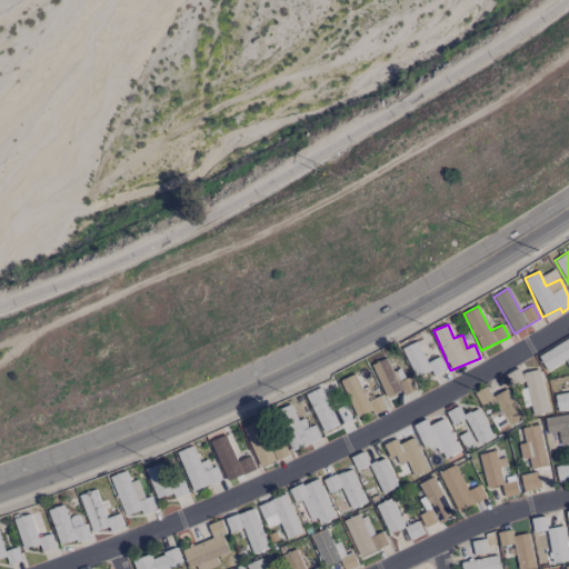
[(568,338),(538,355),(547,371),(566,361),(568,368),(568,338)]
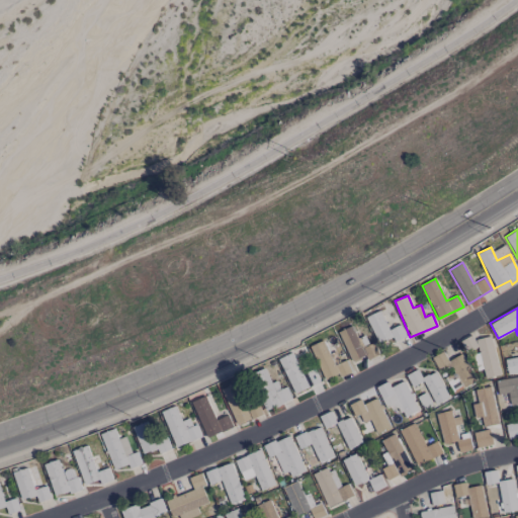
[(406,337),(401,325),(387,330),(380,311),(368,316),(378,343),(393,337),(394,341),(406,337)]
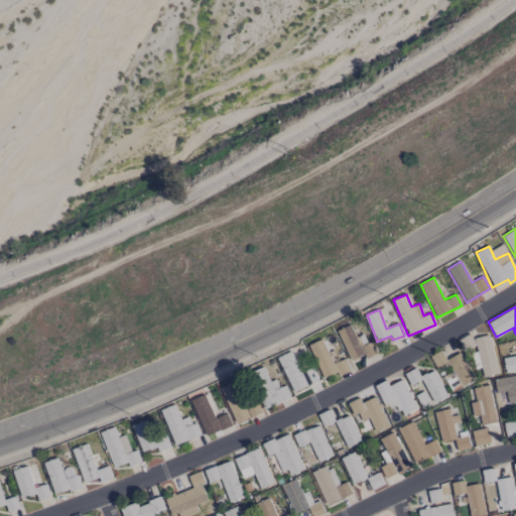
[(363,334),(356,338),(350,325),(337,331),(351,361),(364,355),(367,359),(378,353),(372,341),(367,343),(363,334)]
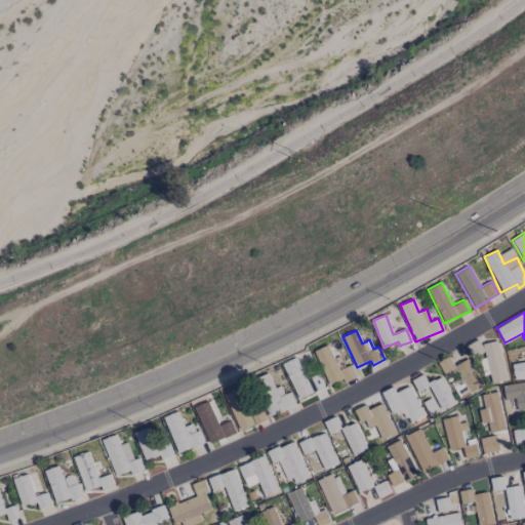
[(498,340),(479,345),(479,341),(468,344),(471,359),(481,358),(483,371),(488,370),(491,382),(506,379),(498,340)]
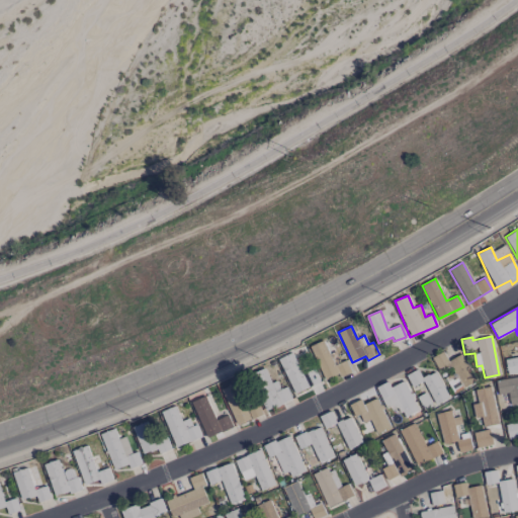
[(324,380),(338,373),(340,376),(351,372),(346,360),(340,362),(335,351),(329,353),(323,340),(310,346),(324,380)]
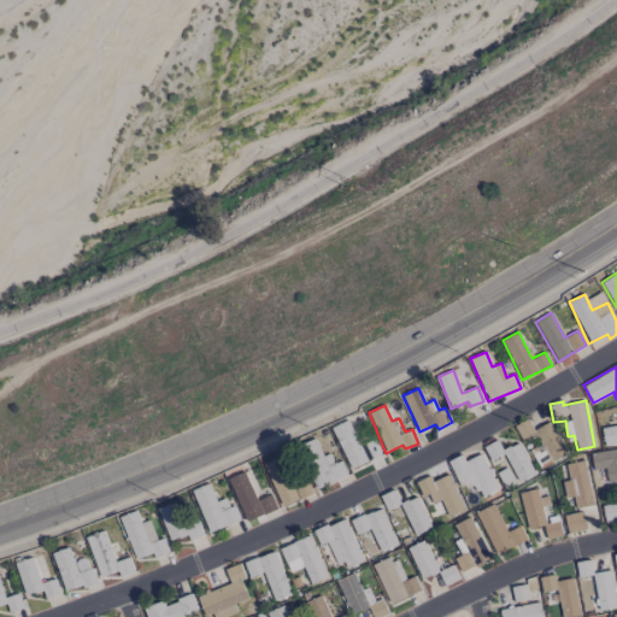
[(351,470),(380,456),(366,430),(365,430),(358,415),(330,429),(351,470)]
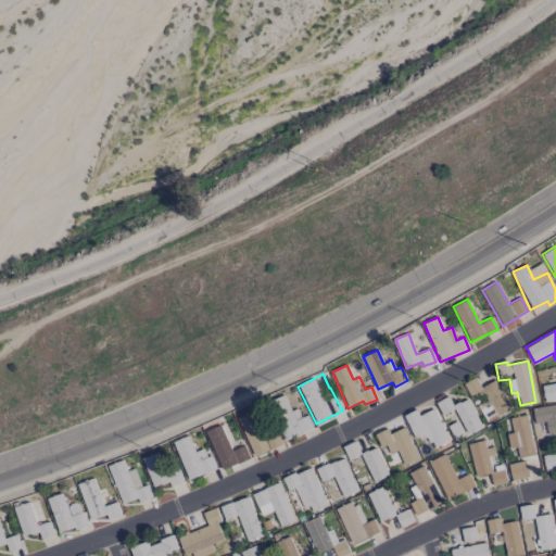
[(481,388),(476,378),(464,384),(474,403),(476,401),(487,422),(512,409),(495,379),(481,388)]
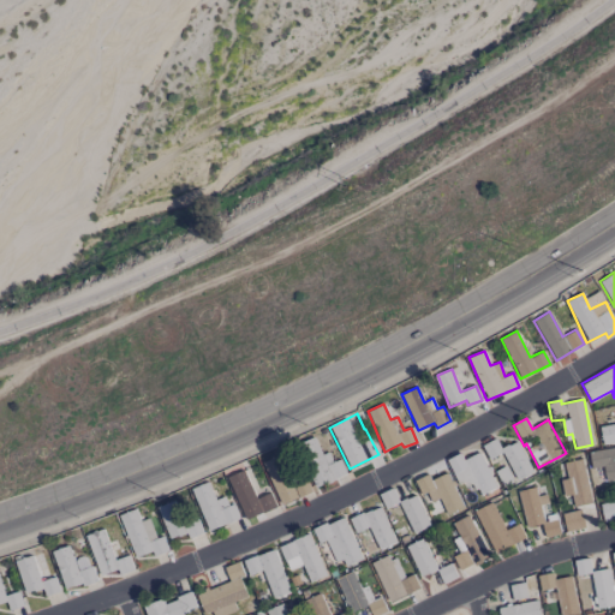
[(603,446),(614,442),(614,423),(599,427),(603,446)]
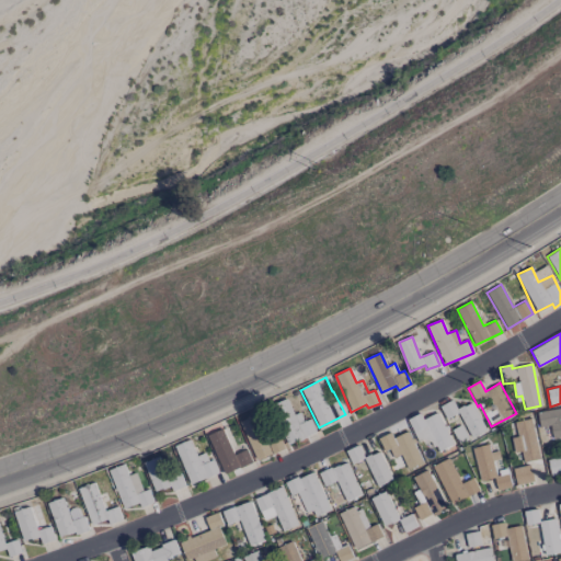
[(316,432),(310,419),(305,422),(300,412),(294,414),(287,399),(272,405),(289,444),(316,432)]
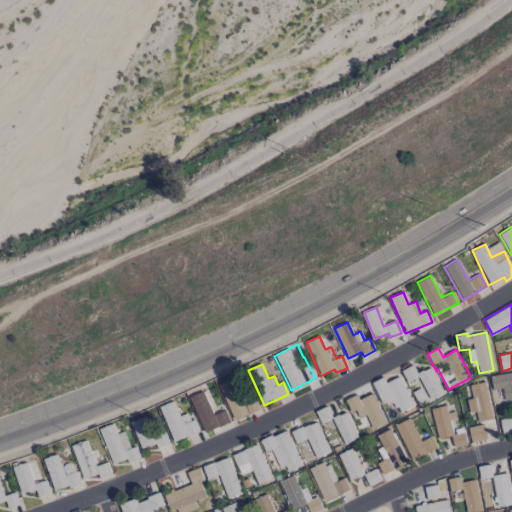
[(418,405),(443,394),(431,367),(416,373),(413,365),(402,370),(418,405)]
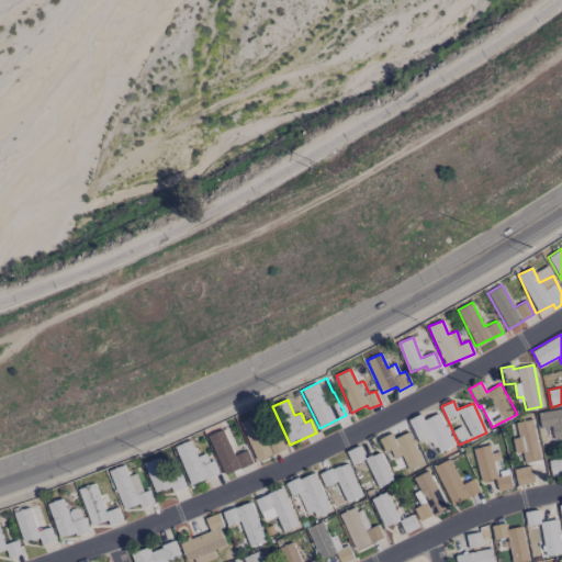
[(561,408),(538,413),(540,428),(551,426),(553,438),(561,436),(561,408)]
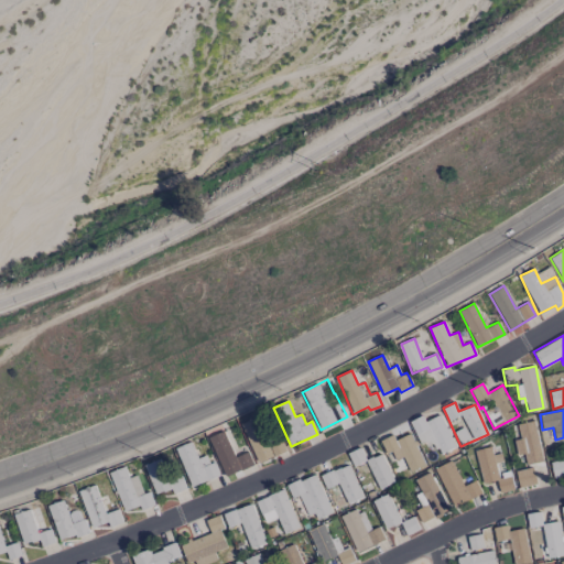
[(258,464),(281,453),(262,411),(239,422),(258,464)]
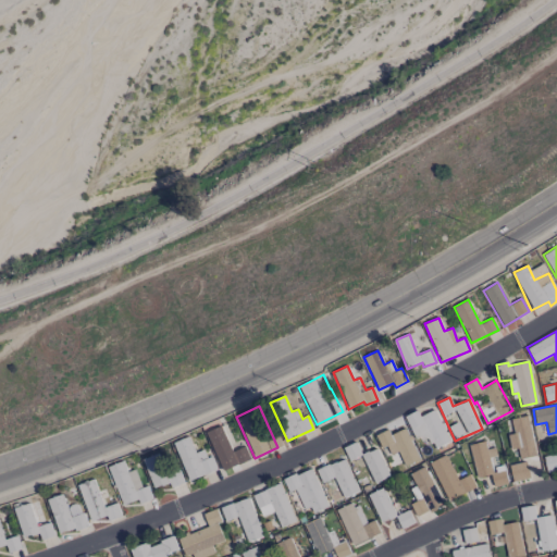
[(434,448),(450,441),(434,409),(420,417),(417,410),(404,417),(416,440),(426,434),(434,448)]
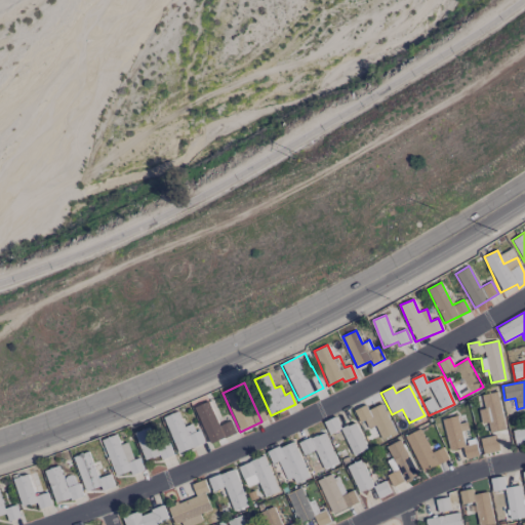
[(490,433),(506,430),(496,391),(475,397),(482,423),(488,422),(490,433)]
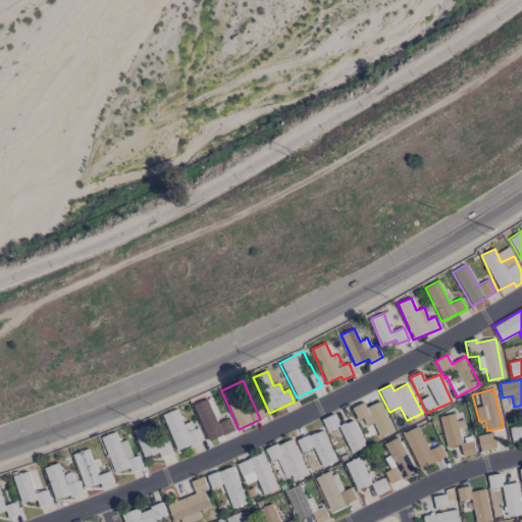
[(393,430),(380,401),(365,407),(364,403),(352,408),(364,438),(377,432),(378,436),(393,430)]
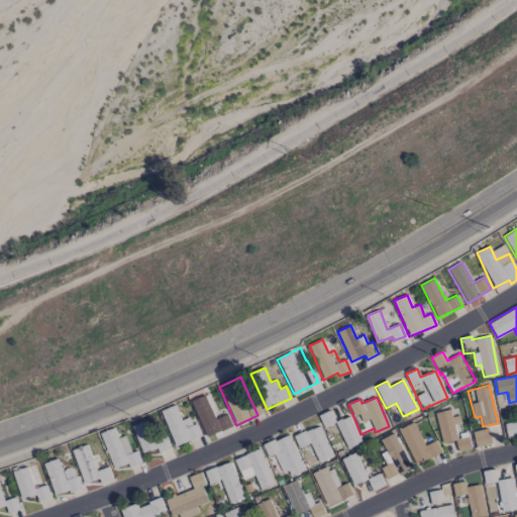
[(215,419),(209,403),(201,406),(202,408),(196,410),(206,436),(232,427),(227,414),(215,419)]
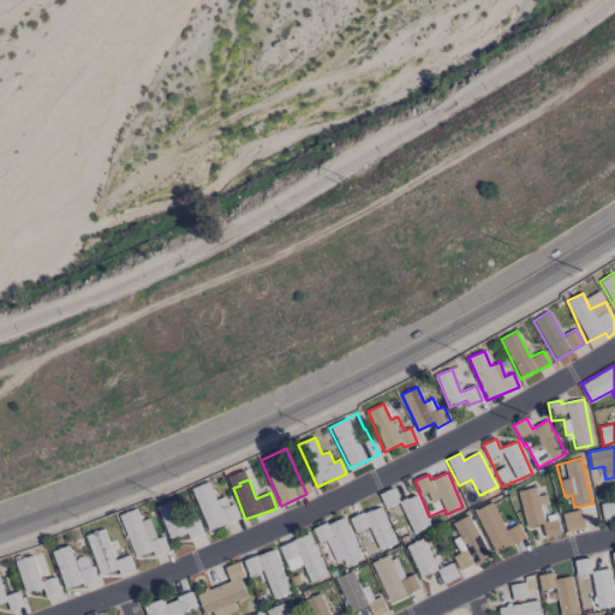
[(193,487),(206,530),(239,520),(232,495),(214,500),(209,483),(193,487)]
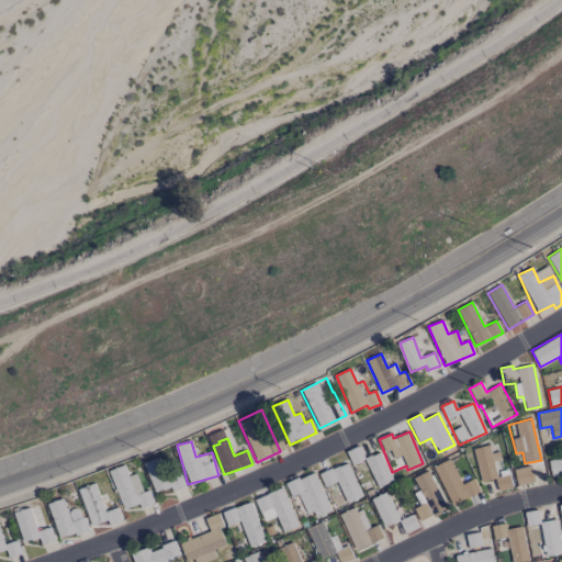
[(497,491),(512,489),(508,470),(496,472),(494,461),(501,460),(498,451),(491,453),(490,445),(473,448),(480,482),(495,480),(497,491)]
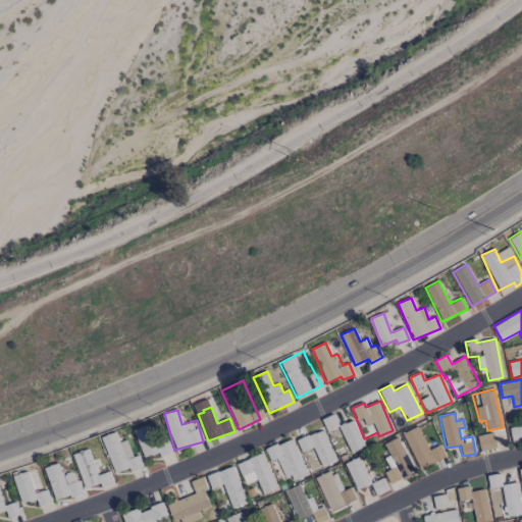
[(351,453),(365,446),(353,420),(338,426),(351,453)]
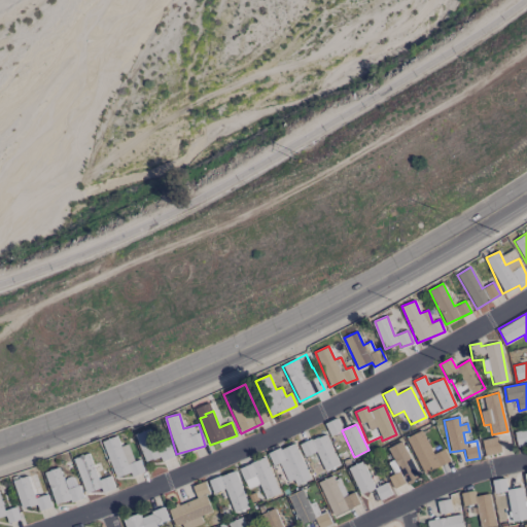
[(526,425),(515,428),(518,447),(526,444),(526,425)]
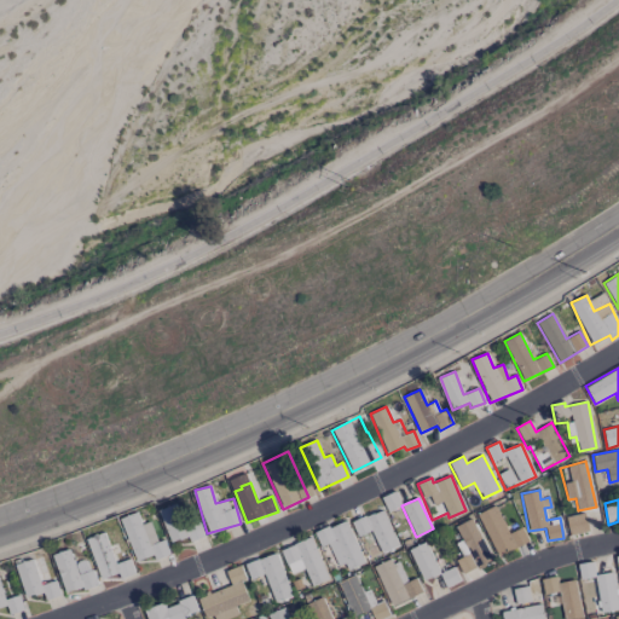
[(204,537),(198,520),(183,526),(175,504),(158,510),(171,543),(187,537),(190,542),(204,537)]
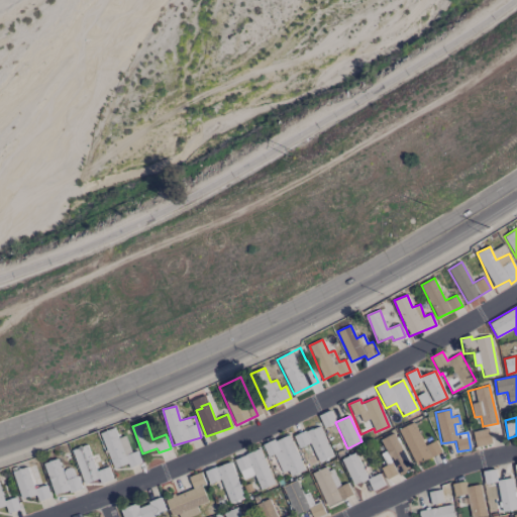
[(416,463),(441,452),(436,440),(425,445),(414,422),(400,429),(416,463)]
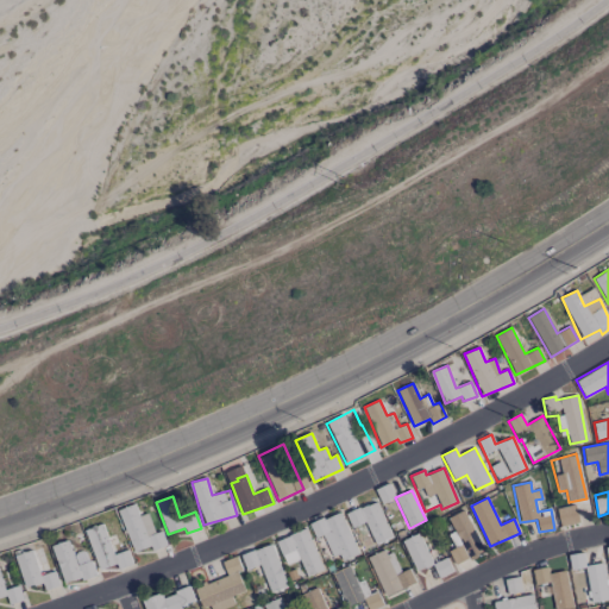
[(352,528),(365,522),(376,545),(391,538),(376,501),(346,514),(352,528)]
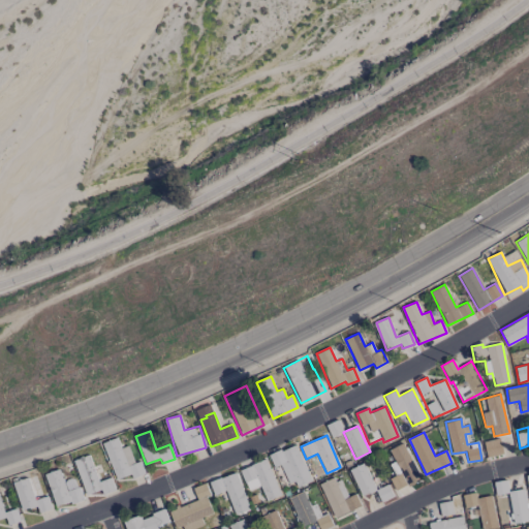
[(102,442),(116,479),(131,474),(132,478),(146,473),(141,461),(134,463),(128,445),(121,448),(117,437),(102,442)]
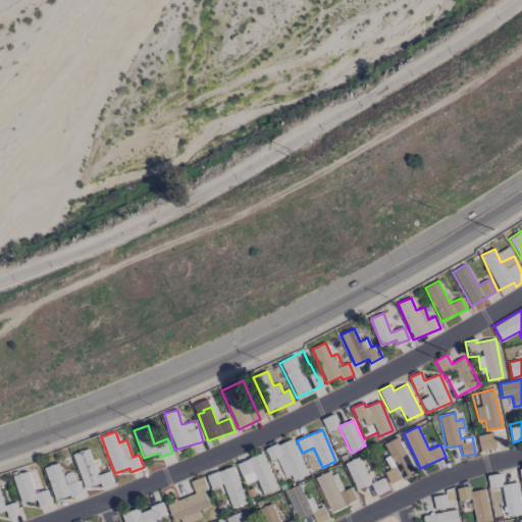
[(479,450),(496,449),(493,433),(477,435),(479,450)]
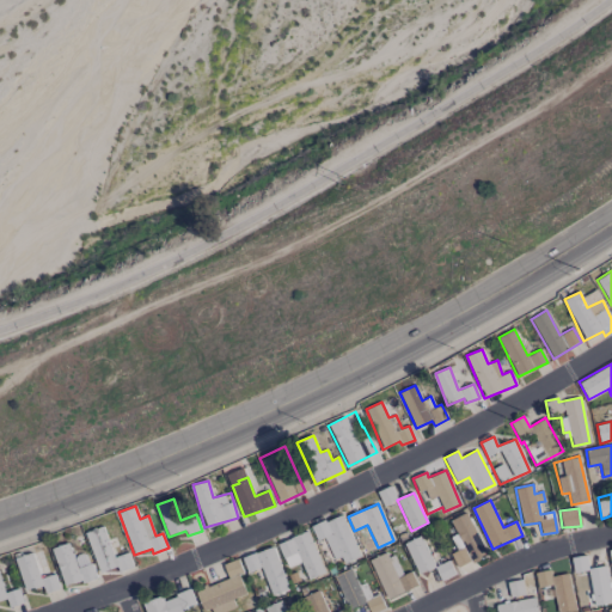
[(457,534),(451,537),(458,551),(452,554),(458,568),(487,555),(467,513),(451,520),(457,534)]
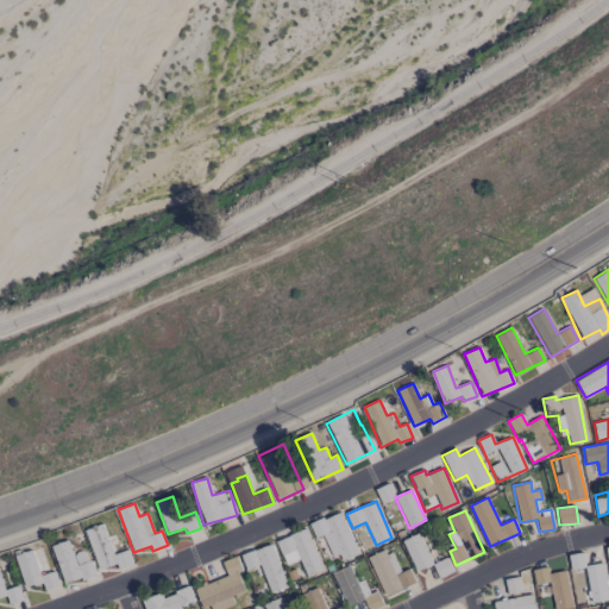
[(309,525),(315,539),(325,534),(337,563),(358,553),(340,512),(309,525)]
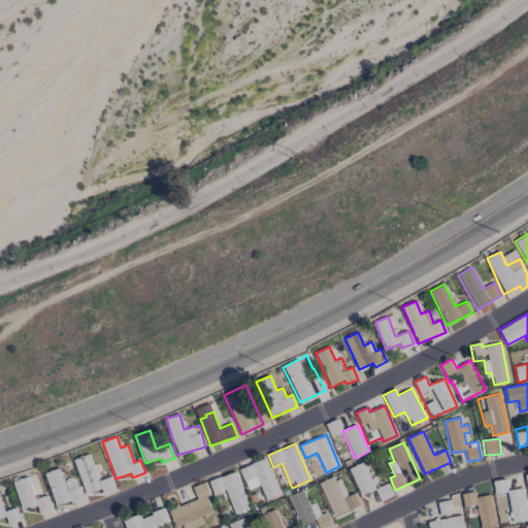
[(85,494),(101,489),(103,493),(116,489),(111,476),(98,481),(90,454),(74,459),(85,494)]
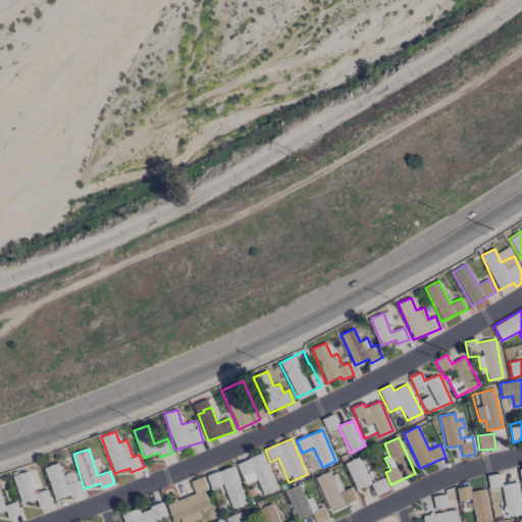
[(246,484),(257,479),(263,494),(277,487),(262,453),(237,464),(246,484)]
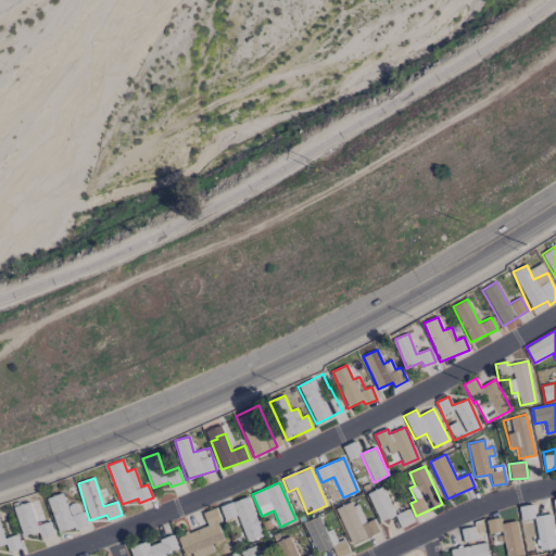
[(380,521),(395,515),(382,487),(367,494),(380,521)]
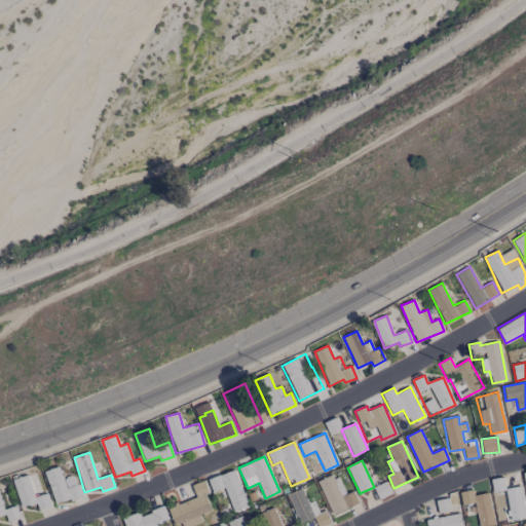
[(55,504),(81,496),(75,475),(63,479),(59,466),(45,471),(55,504)]
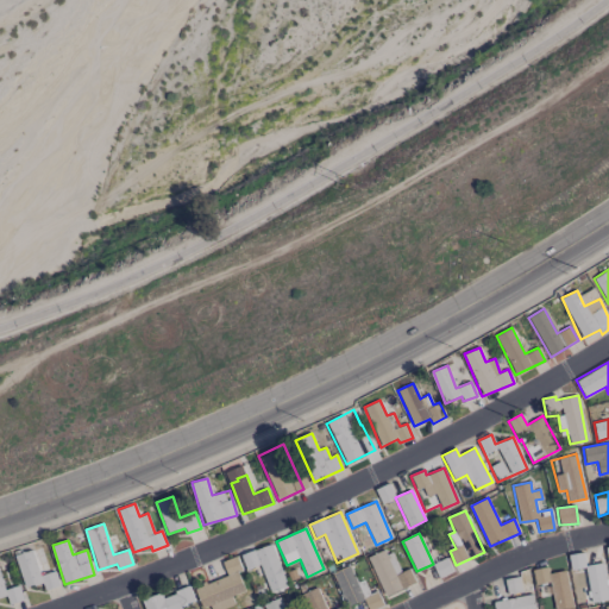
[(270,594),(289,586),(272,544),(240,554),(246,571),(259,566),(270,594)]
